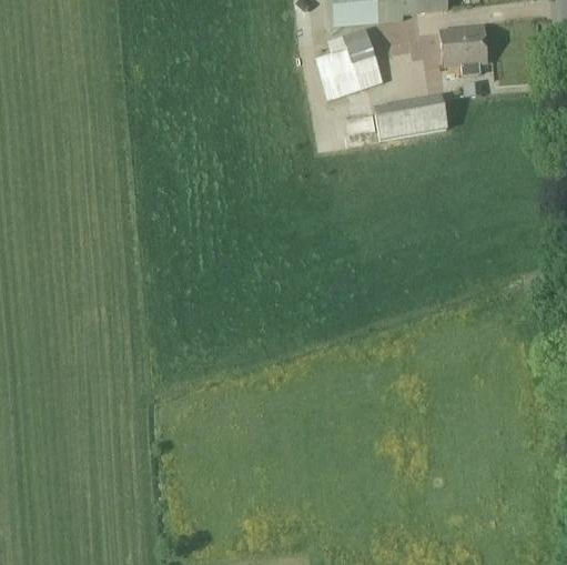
[(332,0),(335,27),(403,21),(402,14),(446,11),(445,0),(332,0)]
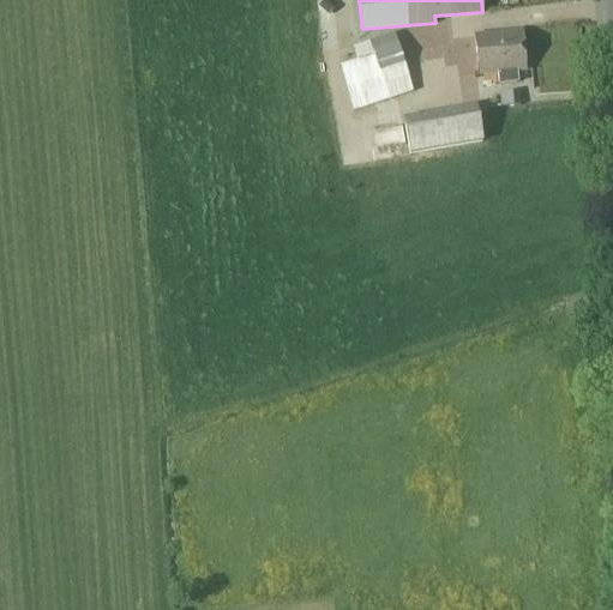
[(523,30),(493,32),(475,35),(479,73),(497,72),(498,83),(517,82),(516,70),(527,70),(523,30)]
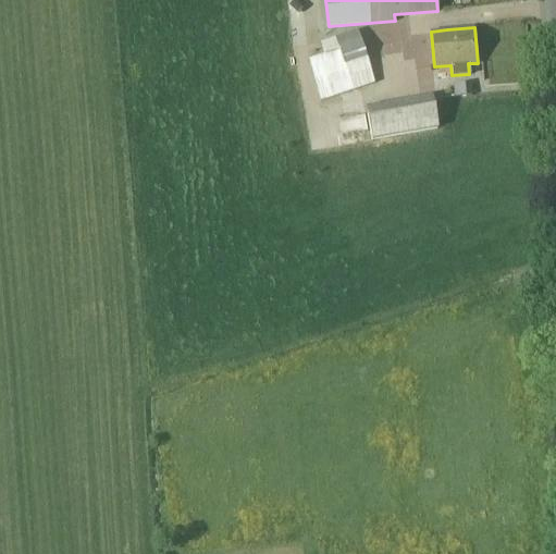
[(324,97),(377,81),(359,29),(324,41),(328,53),(311,59),(324,97)]
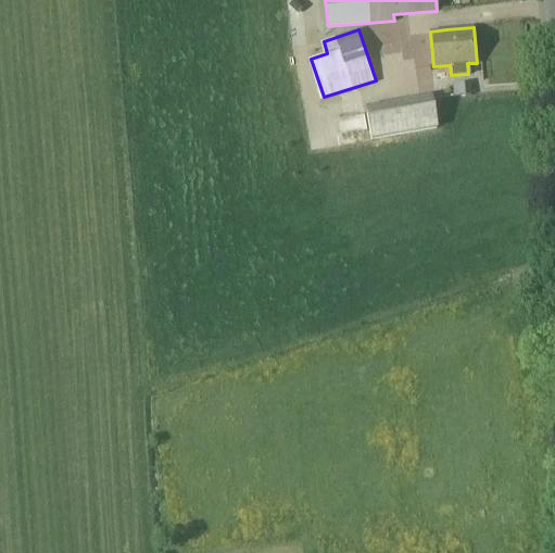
[(452,83),(453,95),(471,93),(470,80),(452,83)]
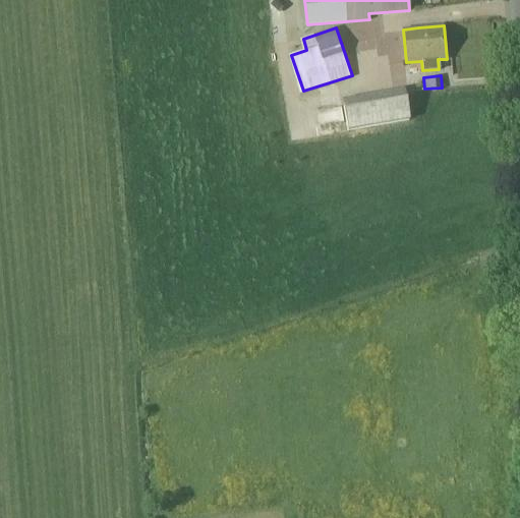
[(350,128),(410,117),(406,94),(346,104),(350,128)]
